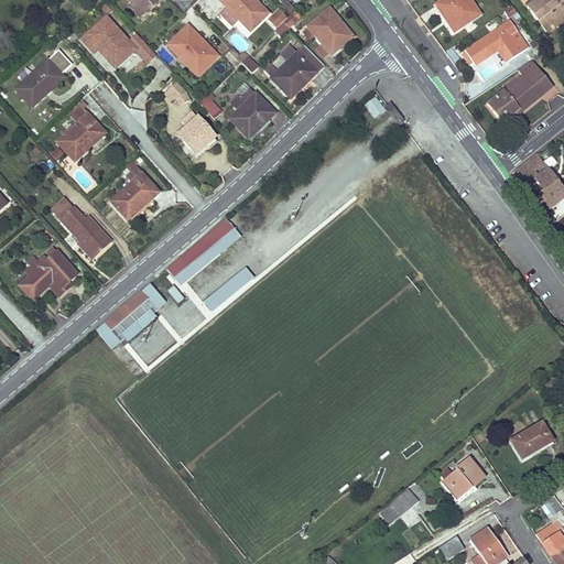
[(128,0),(132,3),(144,17),(161,1),(160,0),(128,0)]
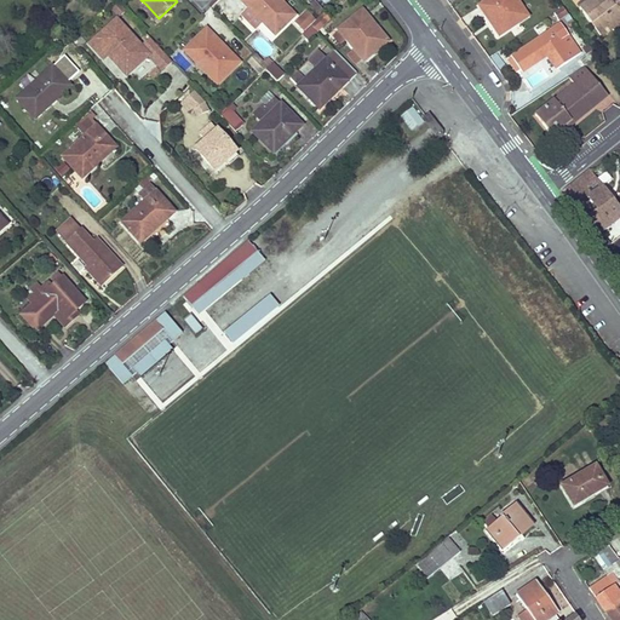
[(277,0),(242,0),(241,1),(275,36),(294,17),(277,0)]
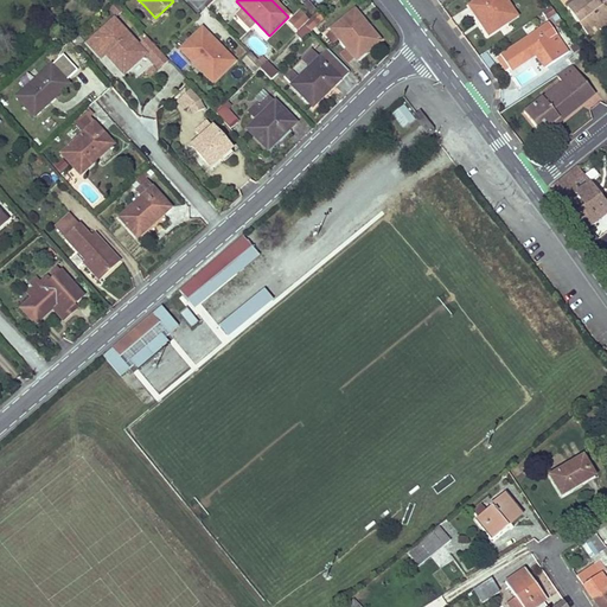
[(478,0),(468,6),(473,12),(475,11),(492,34),(517,17),(505,0),(478,0)]
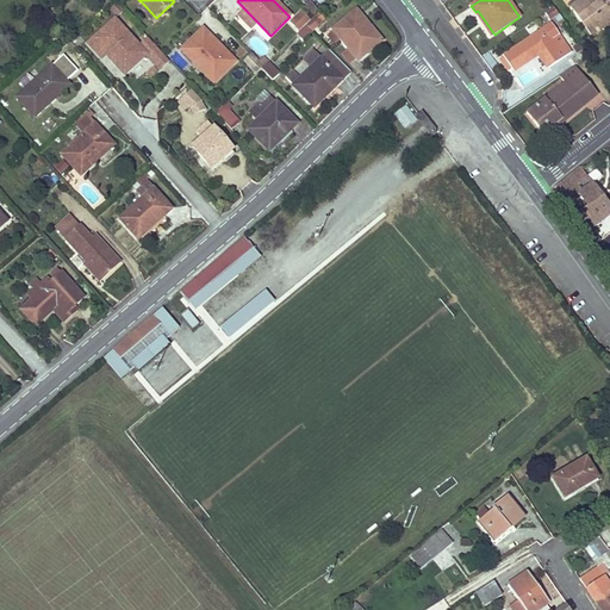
[(582,0),(570,10),(572,12),(586,0),(582,0)]
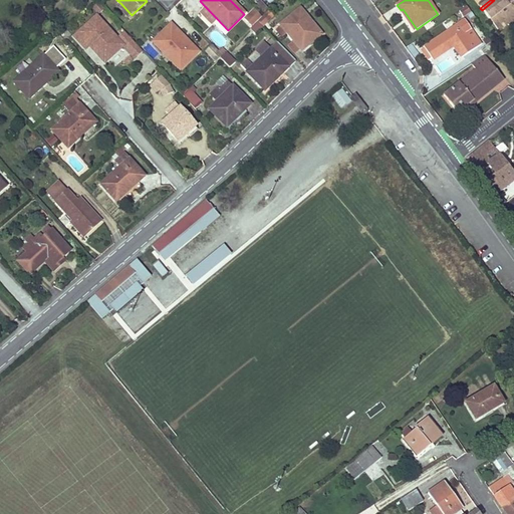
[(513,0),(494,0),(482,10),(497,29),(506,22),(508,25),(509,26),(513,21),(513,0)]
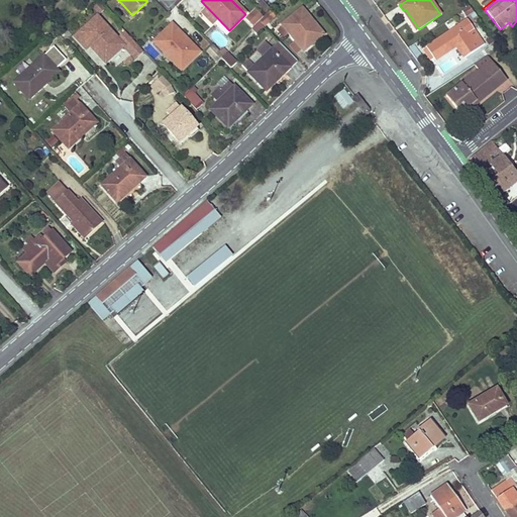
[(262,2),(257,5),(266,12),(269,9),(262,2)]
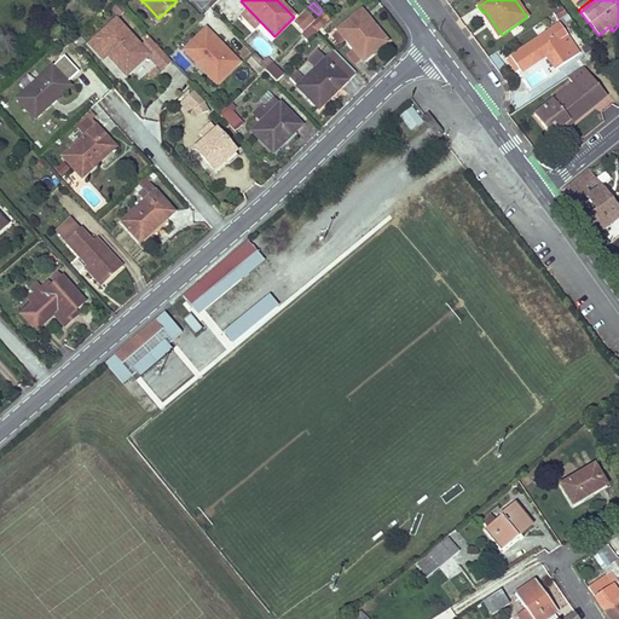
[(158,18),(145,4),(140,7),(155,23),(158,18)]
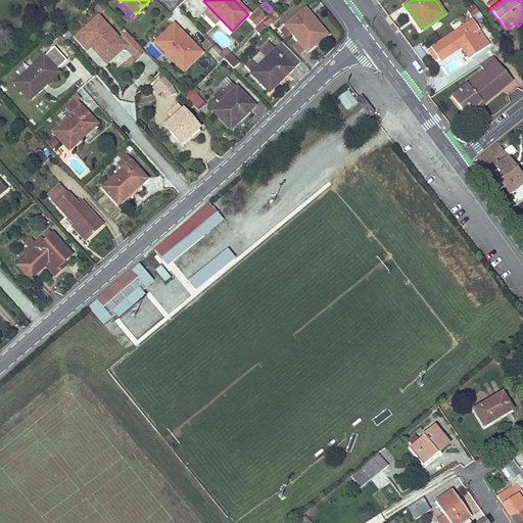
[(479,13),(475,7),(468,12),(472,18),(479,13)]
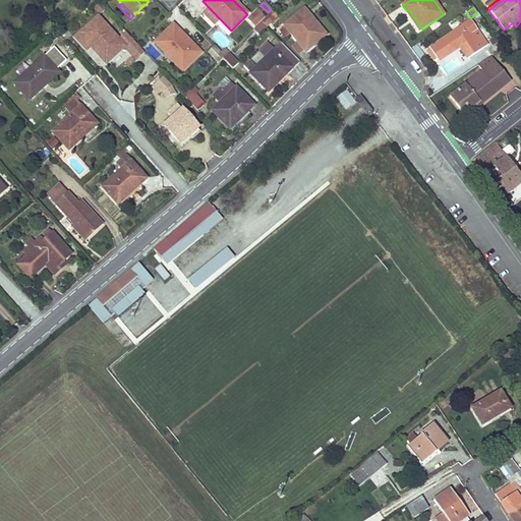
[(284,25),(285,26),(291,34),(297,42),(305,51),(305,52),(326,36),(304,9),(284,25)]
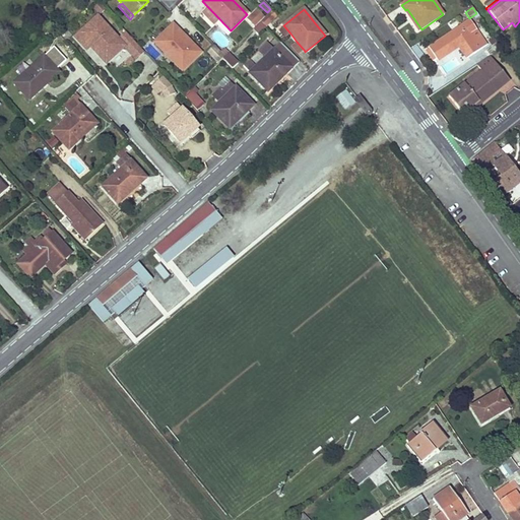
[(407,9),(405,10),(418,30),(421,29),(407,9)]
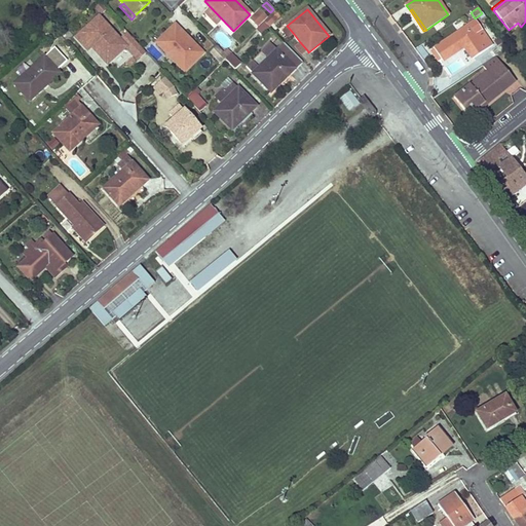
[(260,10),(251,20),(259,28),(263,23),(268,19),(260,10)]
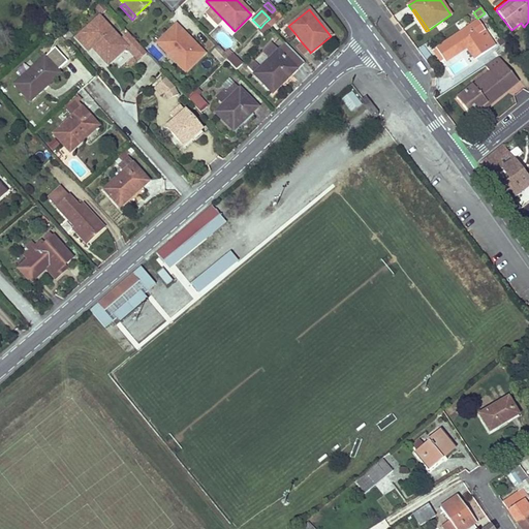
[(127,51),(133,58),(129,62),(132,66),(137,62),(146,55),(135,43),(127,34),(122,39),(100,14),(80,33),(75,37),(89,52),(93,48),(110,66),(127,51)]
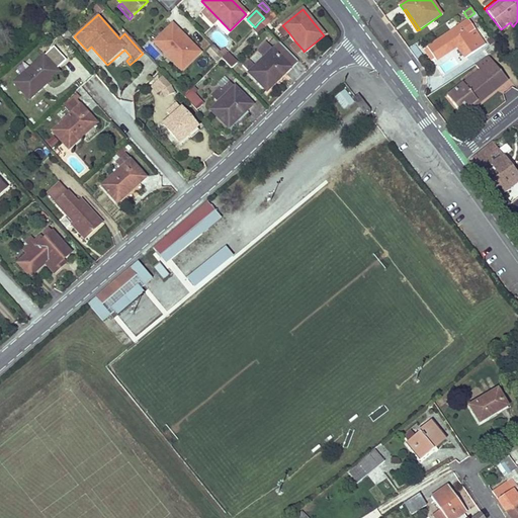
[(264,18),(259,22),(264,27),(273,19),(268,14),(264,18)]
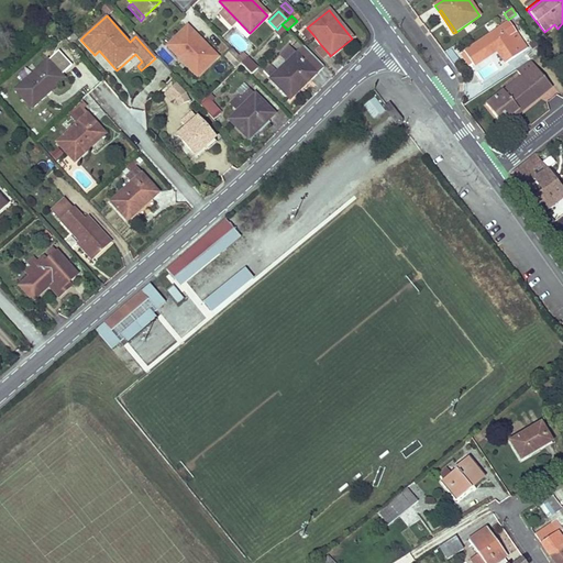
[(554,24),(544,32),(547,35),(556,28),(554,24)]
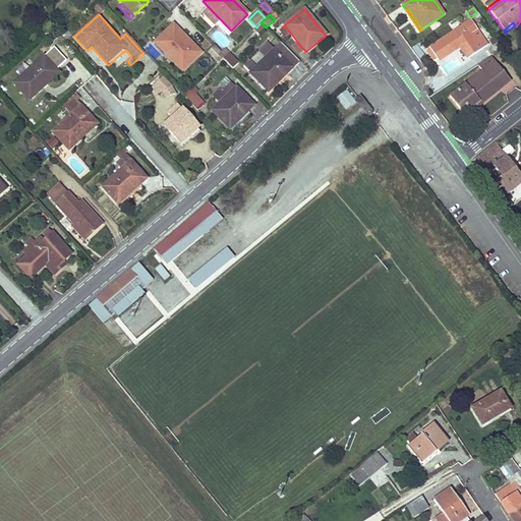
[(173,25),(155,43),(182,70),(200,53),(173,25)]
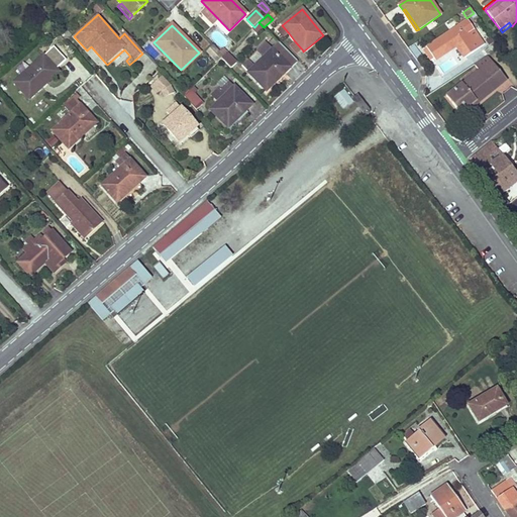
[(426,47),(434,60),(457,43),(467,58),(484,45),(474,29),(467,34),(460,25),(426,47)]
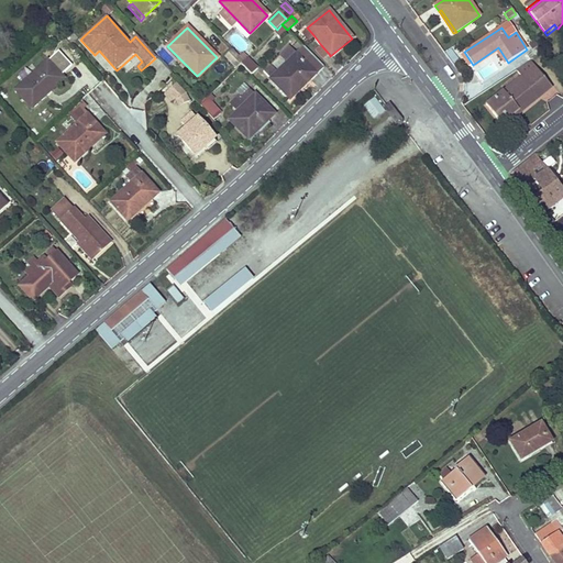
[(315,36),(308,29),(301,33),(308,41),(315,36)]
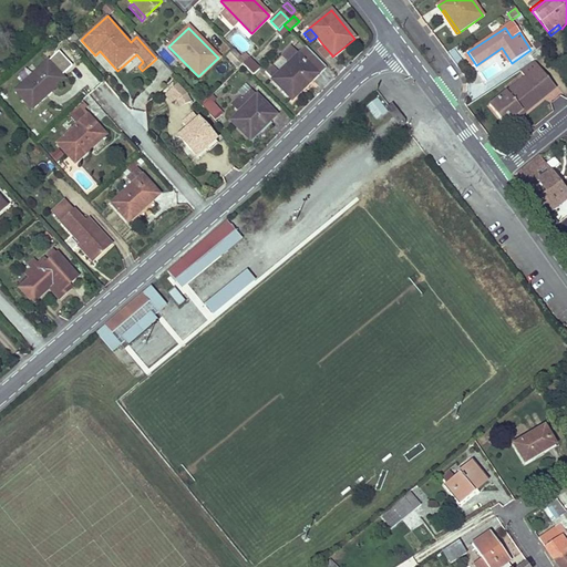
[(332,55),(323,45),(318,50),(326,60),(332,55)]
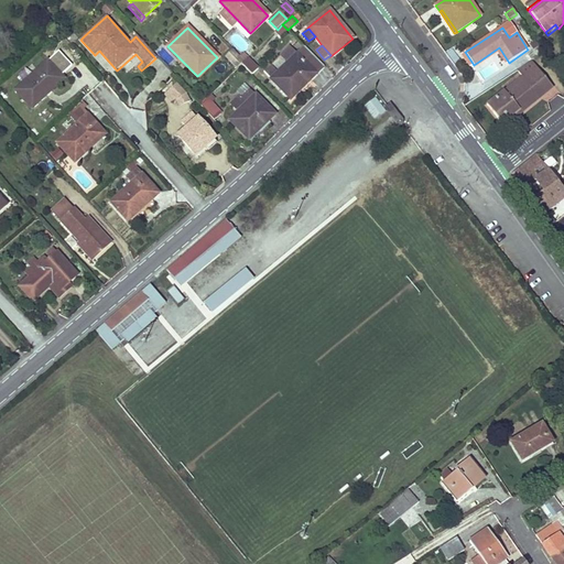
[(282,56),(290,63),(297,54),(290,47),(282,56)]
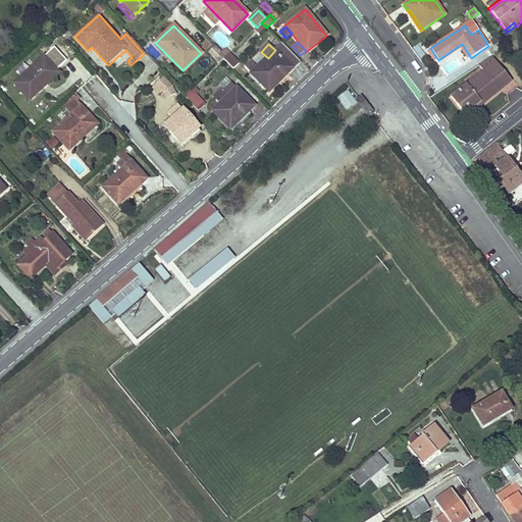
[(282,44),(275,50),(293,68),(300,62),(282,44)]
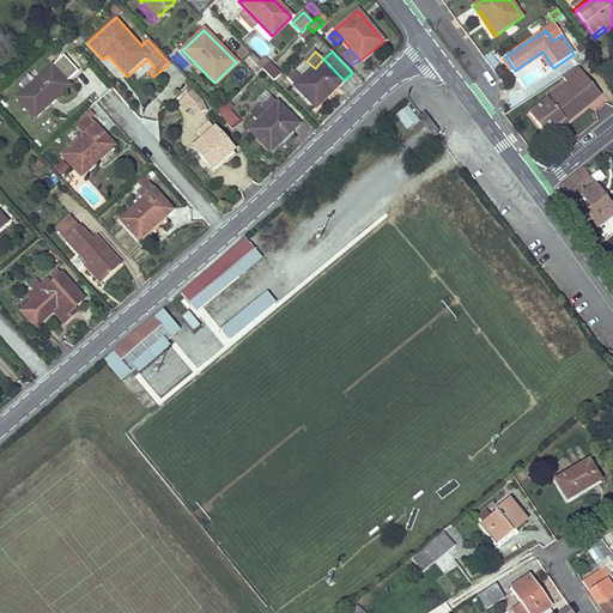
[(542,52),(515,71),(516,73),(541,56),(551,70),(553,68),(542,52)]
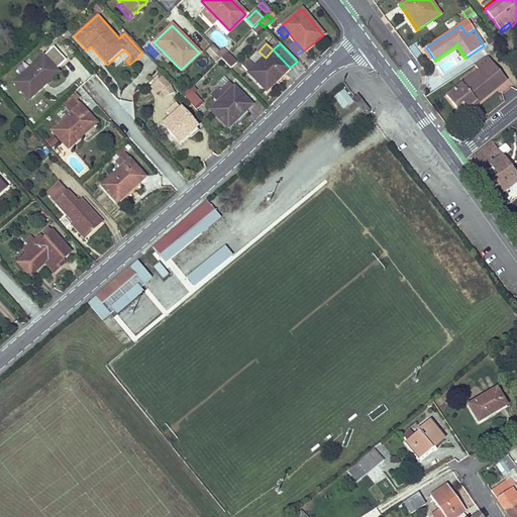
[(495,43),(485,52),(488,57),(499,49),(495,43)]
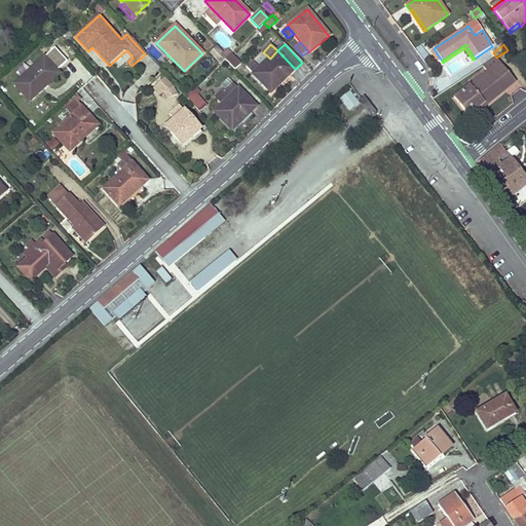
[(217,46),(210,54),(220,65),(225,61),(227,58),(217,46)]
